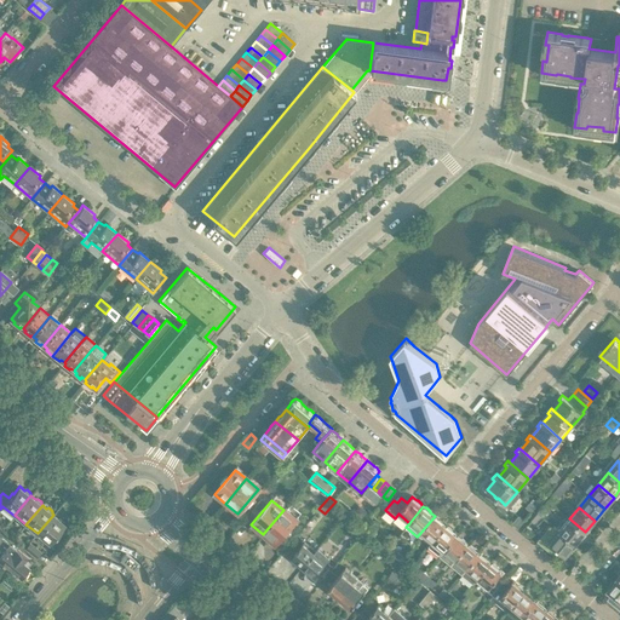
[(283,510),(263,534),(275,545),(296,520),(283,510)]
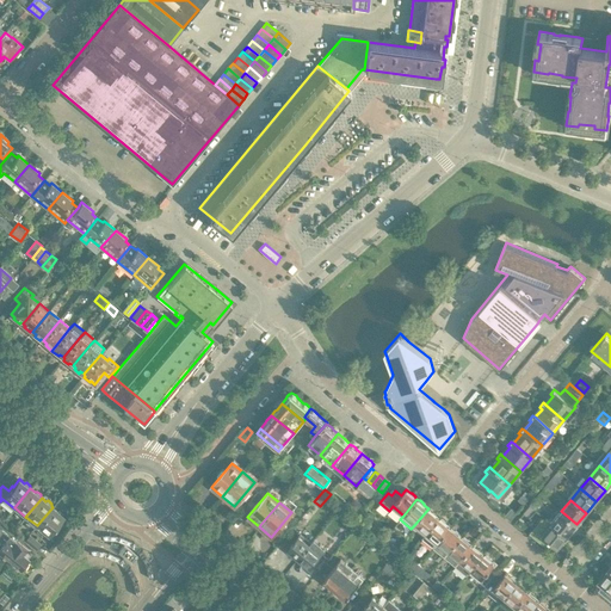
[(57,511),(53,507),(37,525),(48,535),(49,534),(51,534),(55,530),(54,528),(57,523),(60,524),(63,519),(62,517),(63,516),(62,516),(63,513),(60,511),(57,511)]
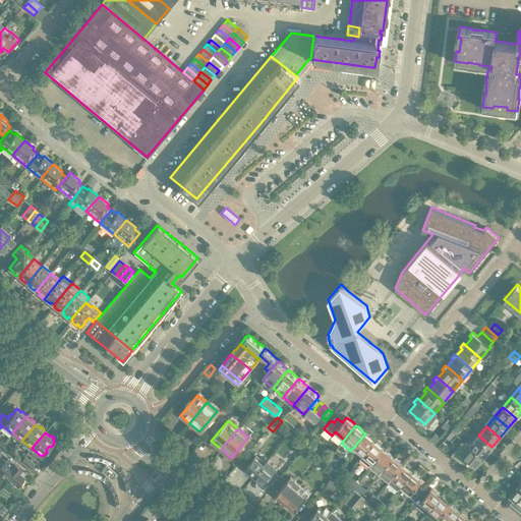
[(368,437),(365,433),(353,448),(362,455),(374,442),(373,441),(373,440),(369,437),(368,437)]
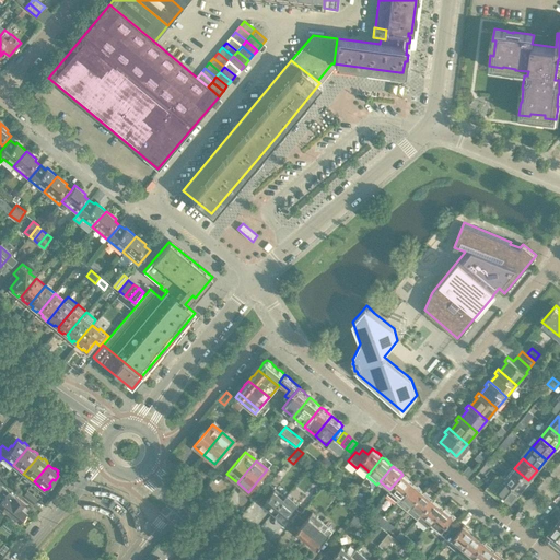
[(528,480),(514,468),(505,478),(520,490),(528,480)]
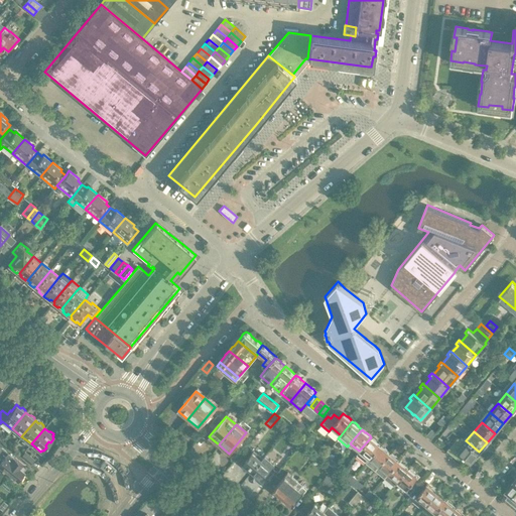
[(291,445),(296,449),(305,439),(300,435),(291,445)]
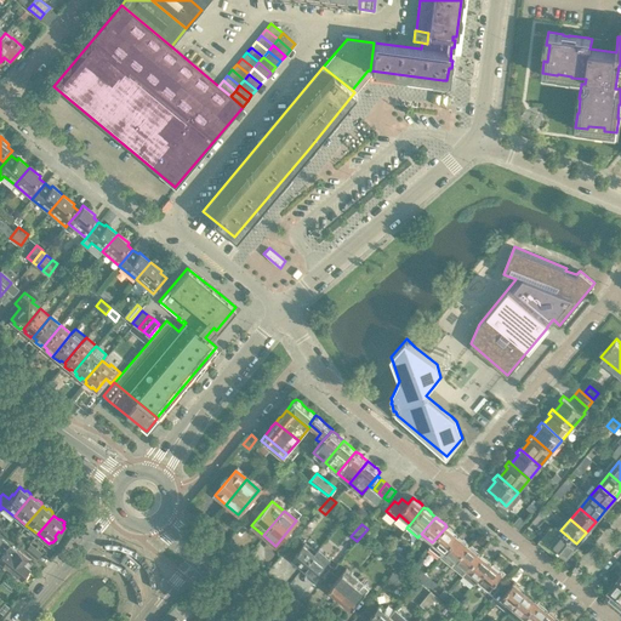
[(440,556),(457,535),(454,531),(453,530),(449,527),(448,528),(446,527),(432,542),(429,547),(440,556)]
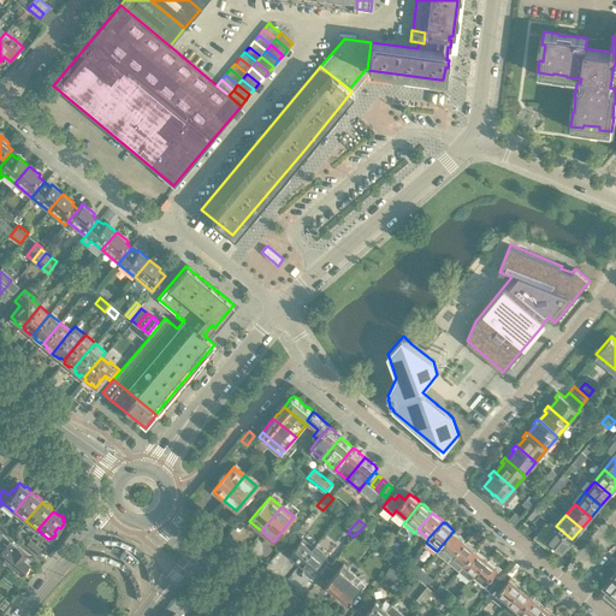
[(572,539),(556,526),(554,523),(544,535),(562,551),(572,539)]
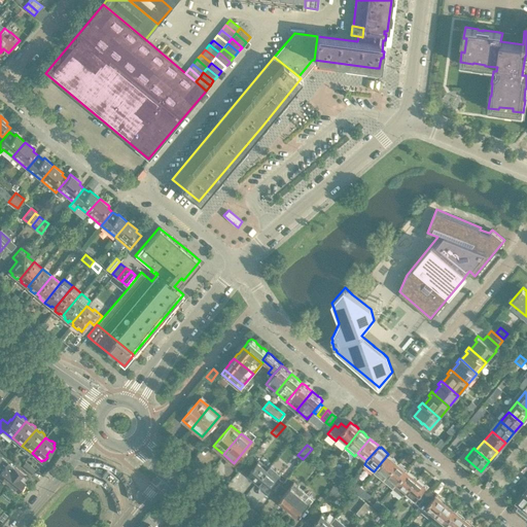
[(386,477),(397,462),(396,461),(396,460),(393,457),(392,457),(388,454),(374,471),(383,480),(386,477)]
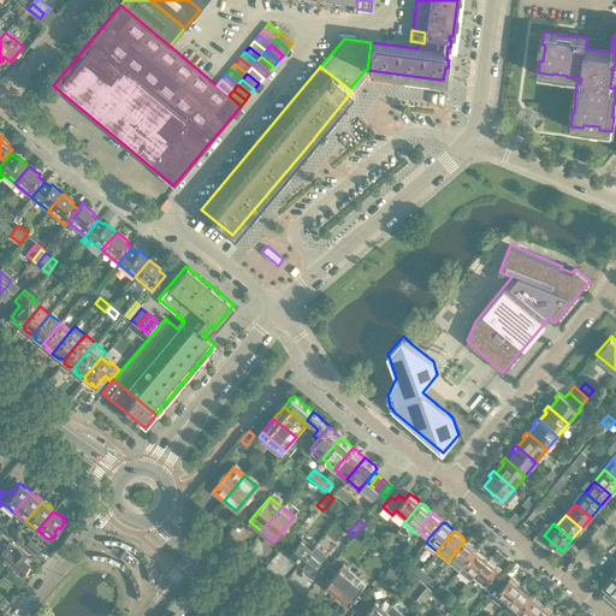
[(0,550),(0,555),(21,573),(22,570),(24,570),(27,567),(27,564),(29,563),(28,562),(30,557),(0,532),(0,544),(3,548),(0,550)]
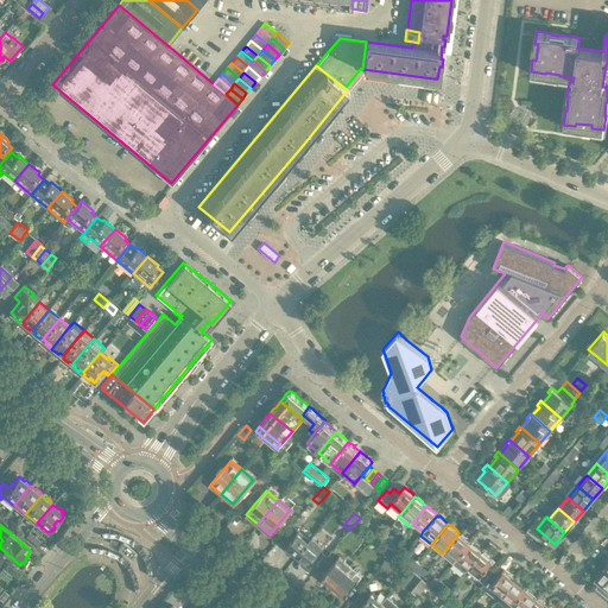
[(286,545),(297,555),(310,539),(299,530),(286,545)]
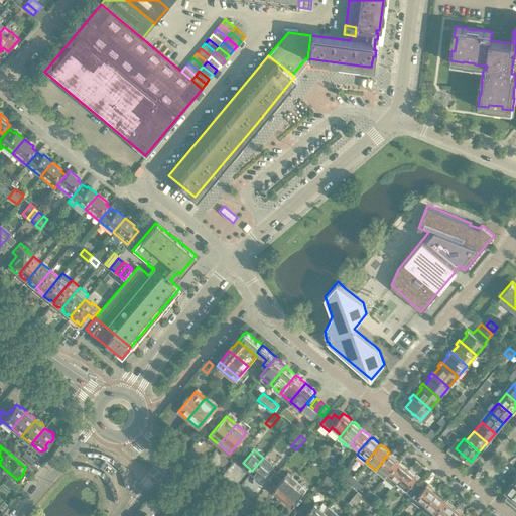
[(20,456),(30,464),(34,459),(24,452),(20,456)]
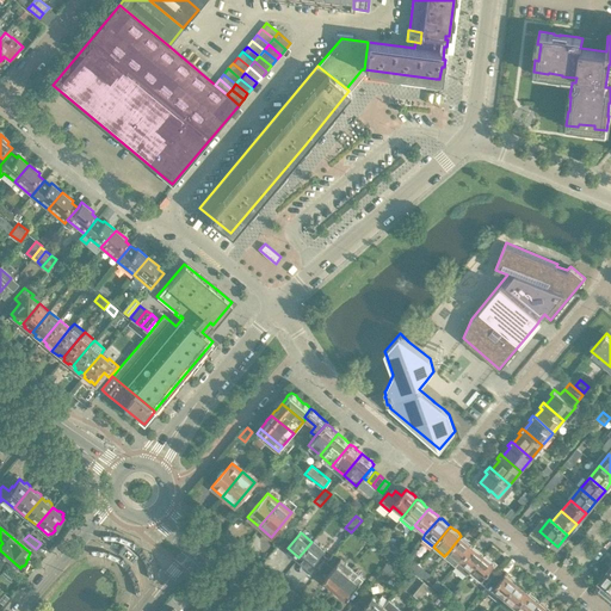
[(463,537),(461,536),(448,553),(458,561),(471,545),(468,542),(468,541),(464,537),(463,537)]
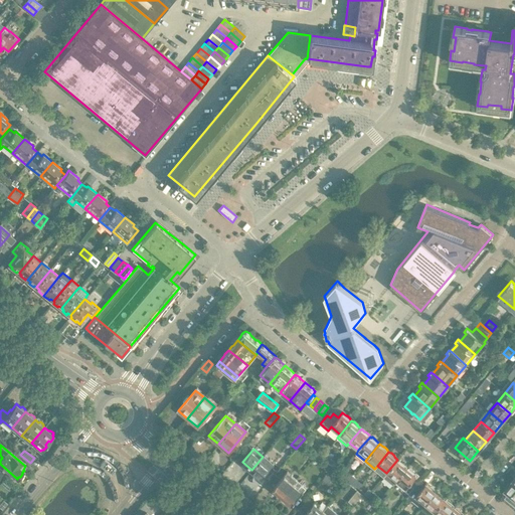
[(263,457),(251,470),(261,478),(275,462),(265,454),(263,457)]
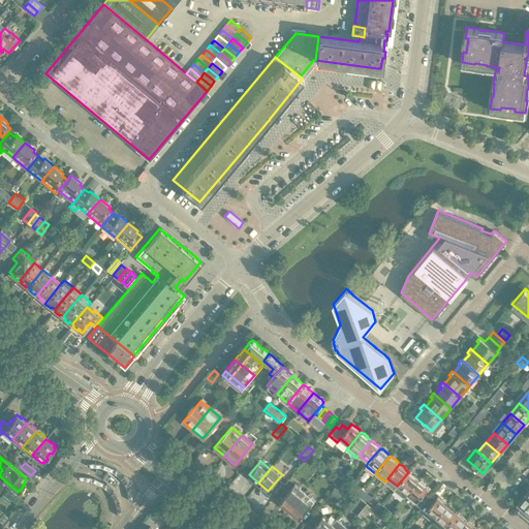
[(119,481),(107,471),(102,476),(115,487),(119,481)]
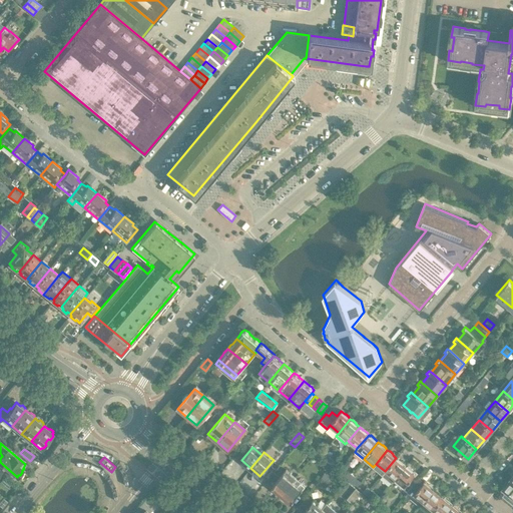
[(392,482),(394,479),(406,465),(405,464),(405,463),(401,460),(400,461),(396,458),(385,471),(382,475),(392,482)]
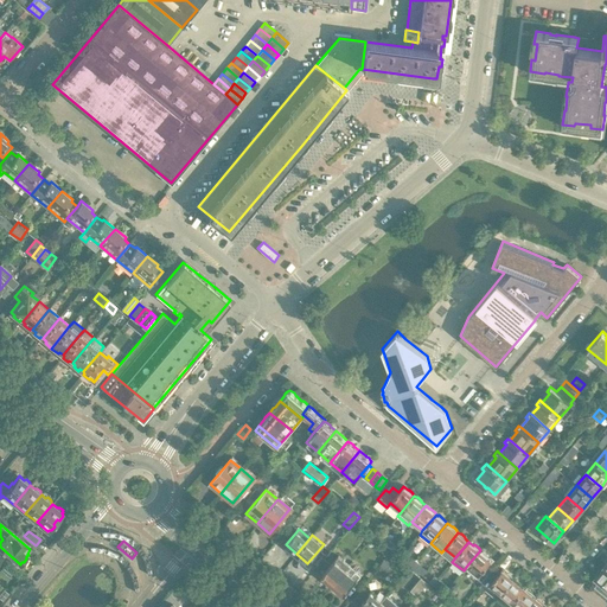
[(481,551),(480,550),(466,567),(478,576),(475,577),(481,582),(492,570),(487,566),(492,560),(486,556),(486,555),(483,551),(481,551)]
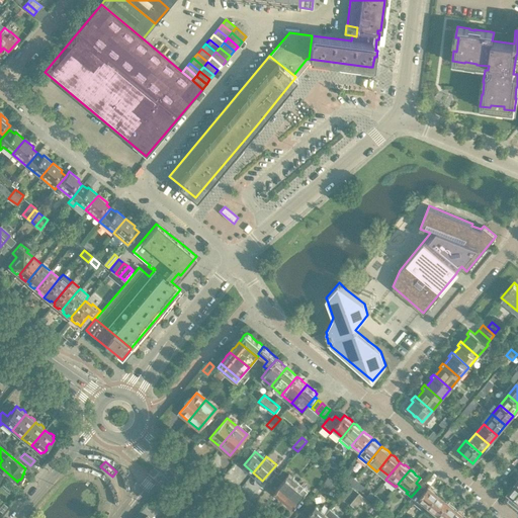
[(333,471),(325,482),(330,486),(338,476),(333,471)]
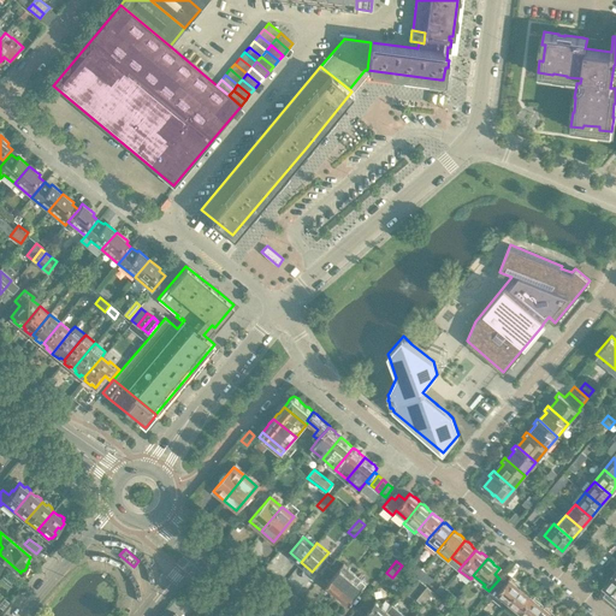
[(338,593),(351,576),(355,573),(349,568),(344,563),(338,570),(327,584),(329,585),(329,587),(331,590),(333,588),(338,593)]
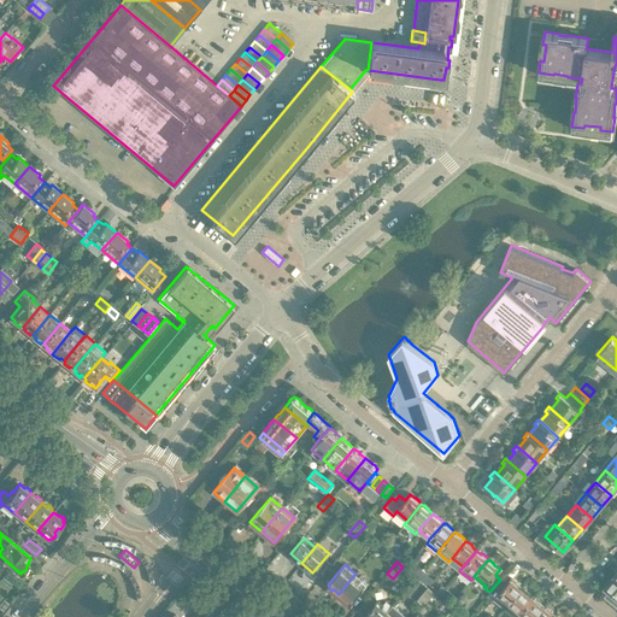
[(616,577),(613,575),(604,587),(616,597),(616,577)]
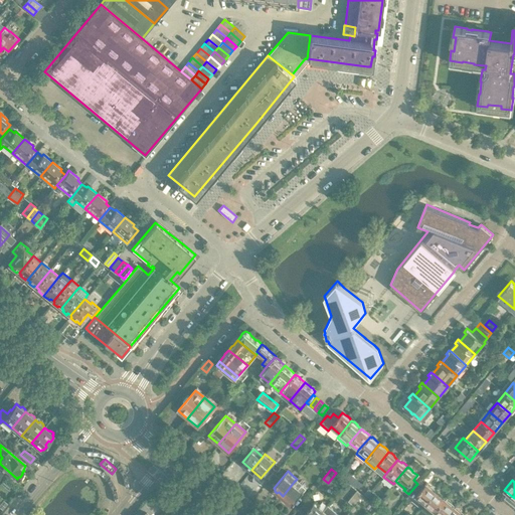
[(294,482),(283,496),(287,499),(287,501),(289,503),(291,503),(292,504),(306,487),(302,483),(299,487),(294,482)]
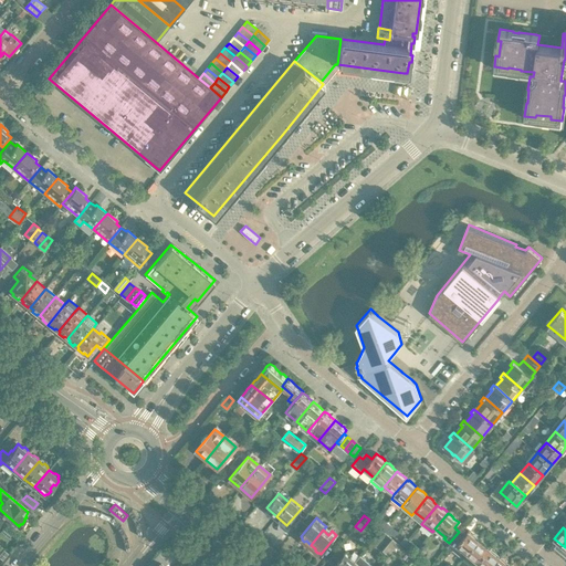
[(463,557),(465,554),(479,540),(478,538),(478,537),(473,534),(472,534),(468,530),(463,535),(459,532),(449,543),(448,545),(463,557)]
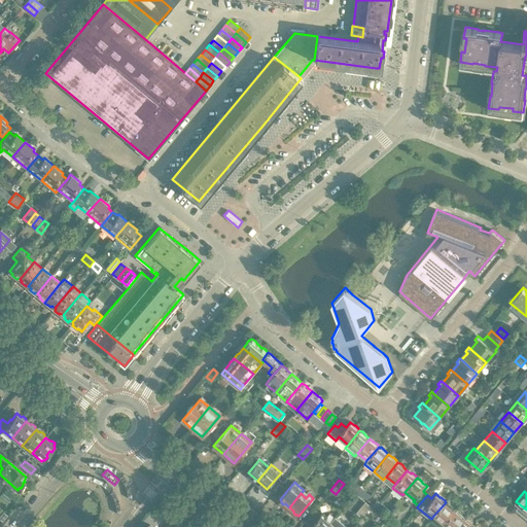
[(365,501),(357,512),(362,516),(371,505),(365,501)]
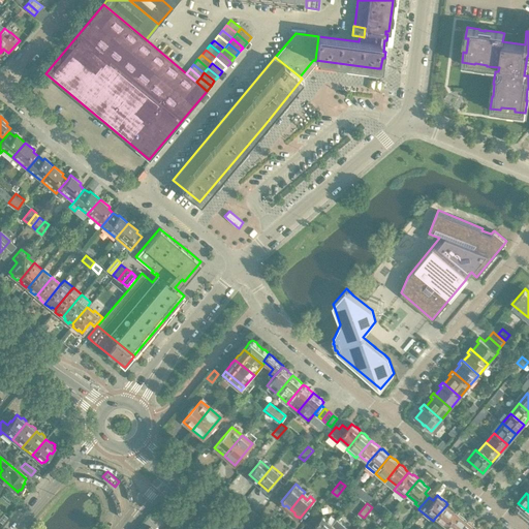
[(441,528),(442,528),(457,511),(454,508),(454,507),(449,505),(448,505),(447,504),(435,518),(439,521),(437,523),(437,525),(441,528)]
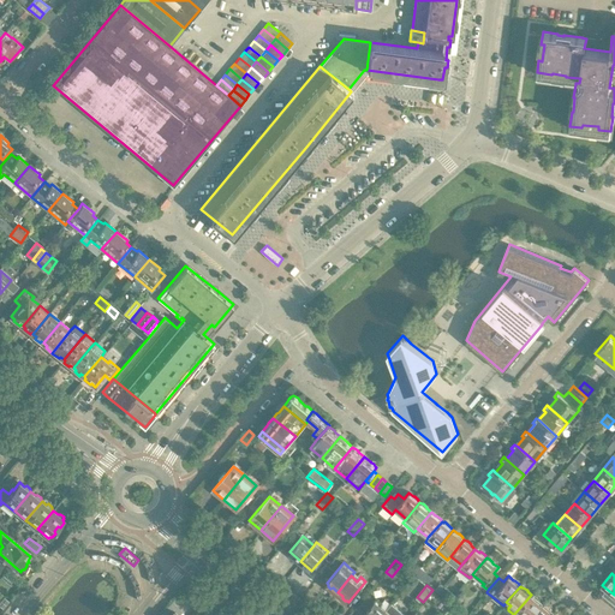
[(532,614),(542,604),(541,603),(541,602),(537,598),(536,598),(531,595),(514,614),(532,614)]
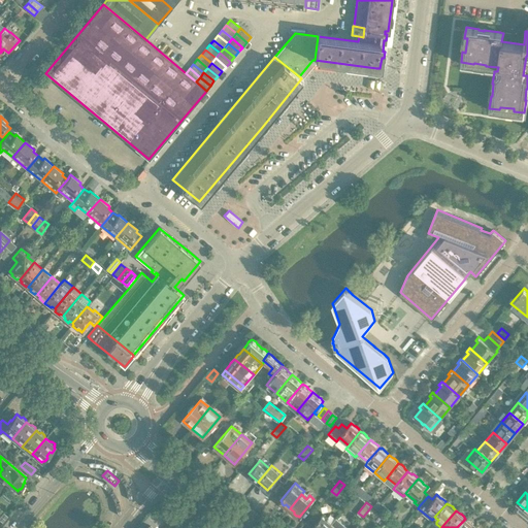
[(312,527),(314,527),(327,527),(335,518),(330,514),(328,517),(323,514),(312,527)]
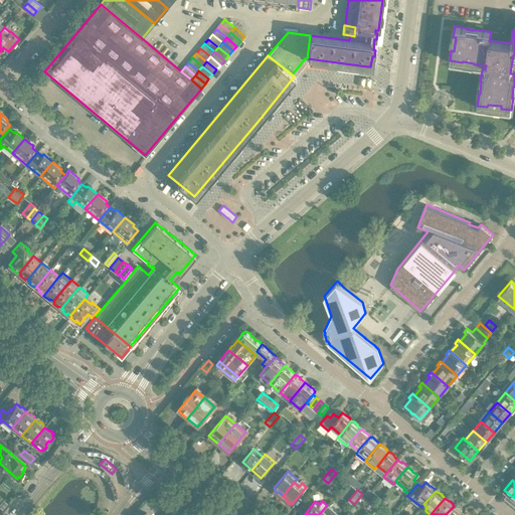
[(337,514),(338,513),(328,505),(327,505),(319,514),(337,514)]
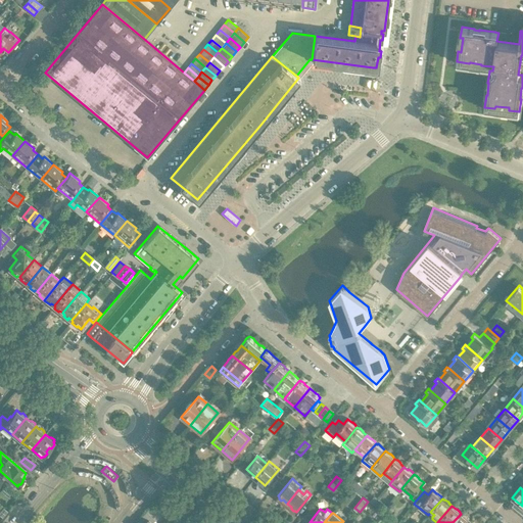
[(469,522),(471,522),(467,519),(467,518),(464,515),(463,515),(461,514),(453,522),(469,522)]
